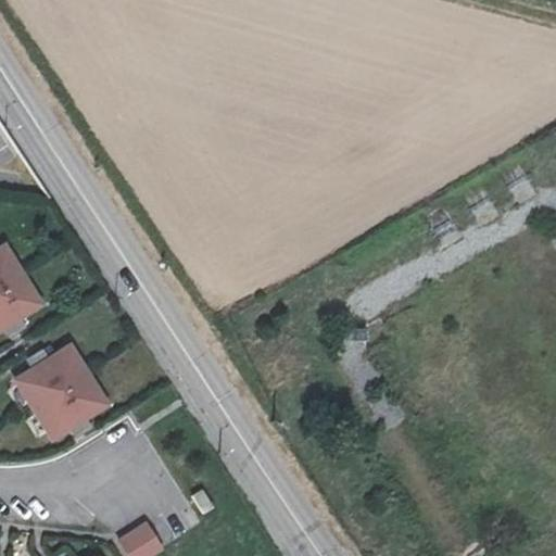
[(0,148),(10,141),(0,127),(0,148)]
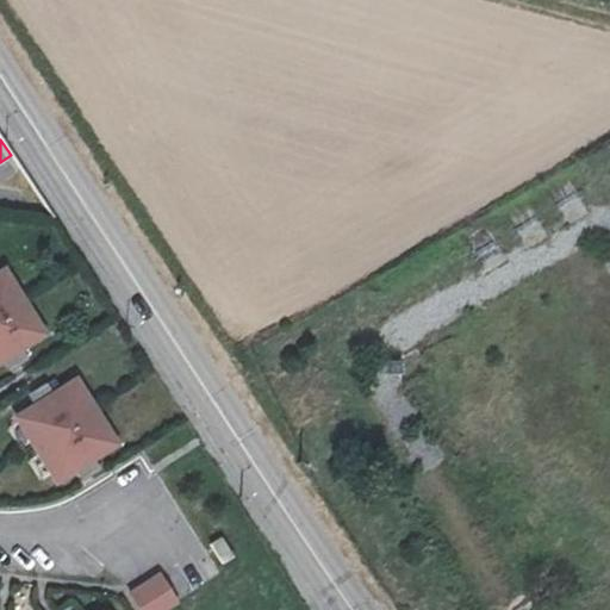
[(7,267),(0,271),(0,358),(47,330),(7,267)]
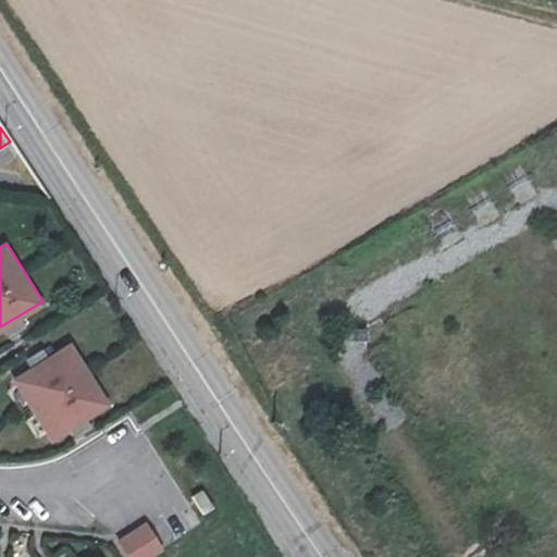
[(72,345),(19,379),(53,436),(108,403),(72,345)]
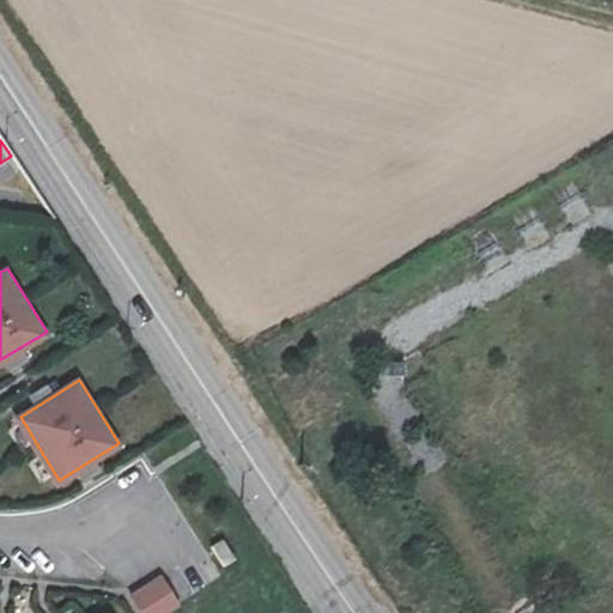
[(224,539),(213,545),(225,564),(236,557),(224,539)]
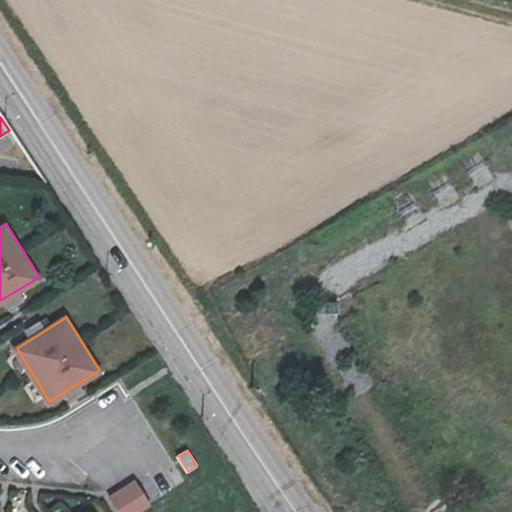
[(136,480),(111,495),(121,511),(135,511),(150,503),(136,480)]
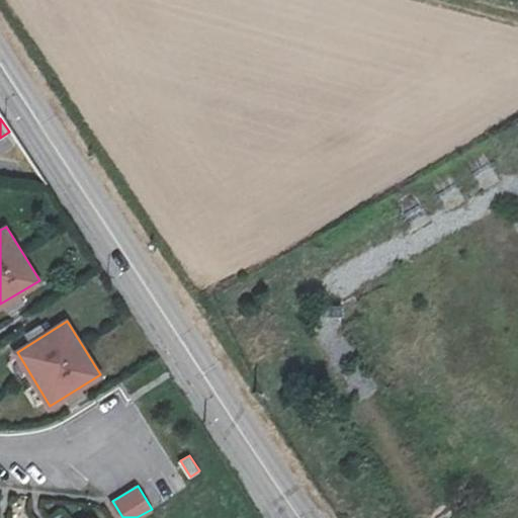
All buildings are outlined.
